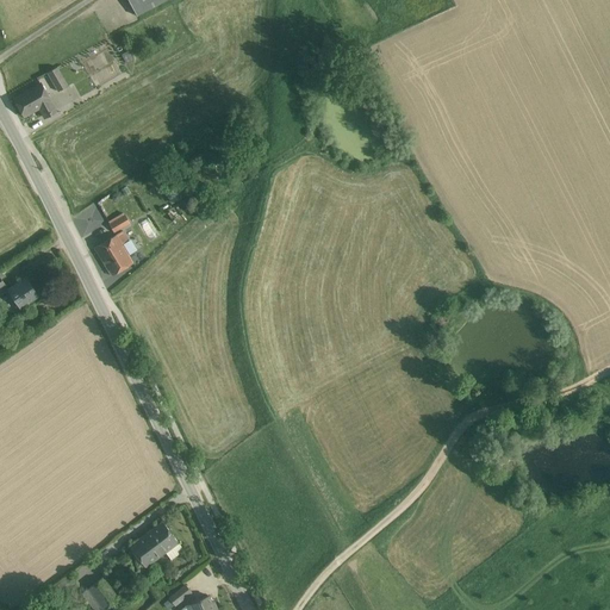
[(126,0),(135,16),(165,0),(126,0)]
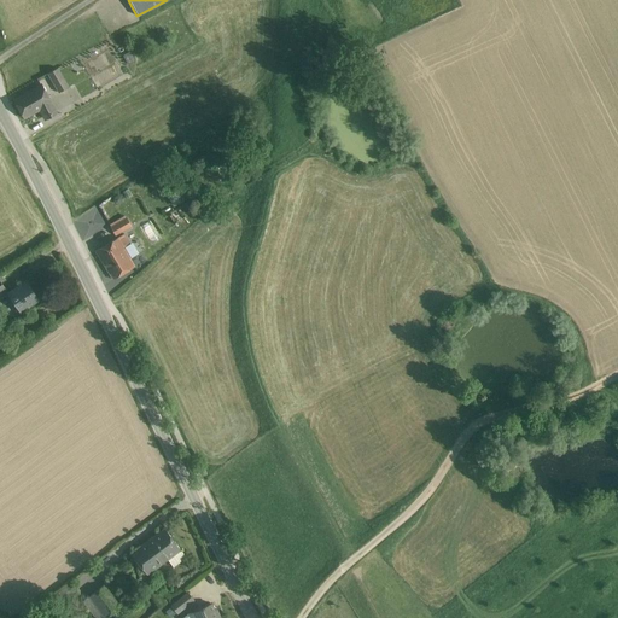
[(130,51),(123,54),(129,64),(135,59),(130,51)]
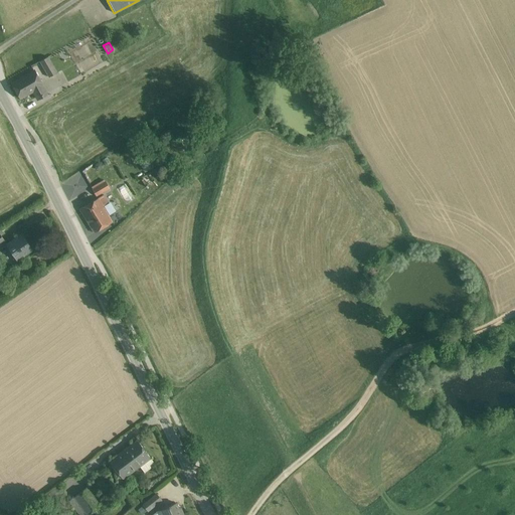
[(56,72),(48,57),(39,61),(48,77),(56,72)]
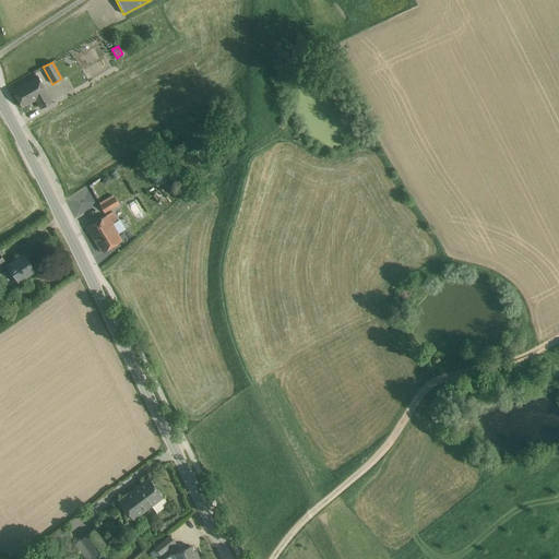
[(37,74),(12,88),(22,106),(36,98),(40,107),(52,100),(37,74)]
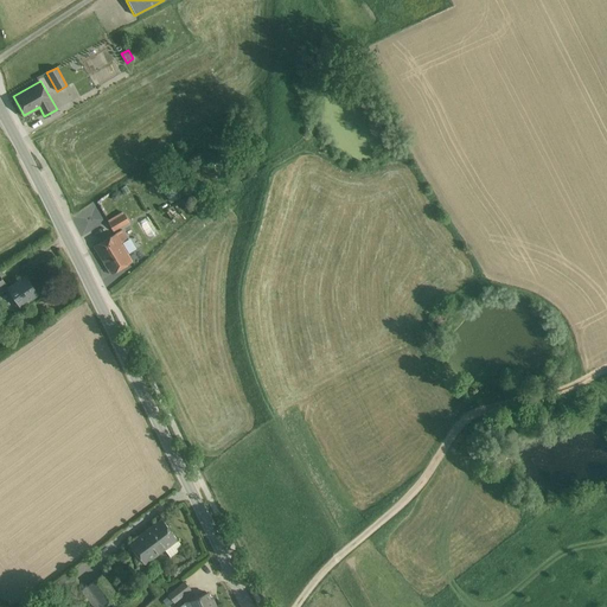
[(174,186),(164,192),(170,203),(180,197),(174,186)]
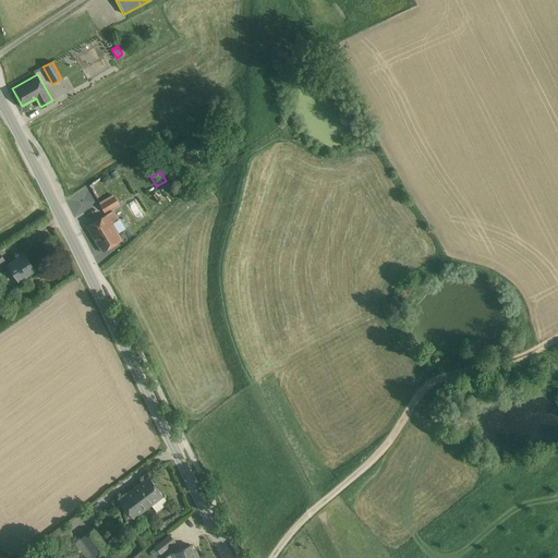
[(119,204),(114,196),(99,205),(104,213),(119,204)]
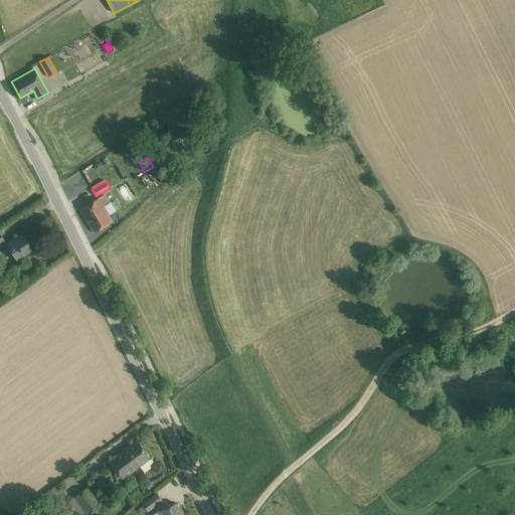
[(104,194),(79,208),(94,232),(112,221),(108,215),(103,206),(109,202),(104,194)]
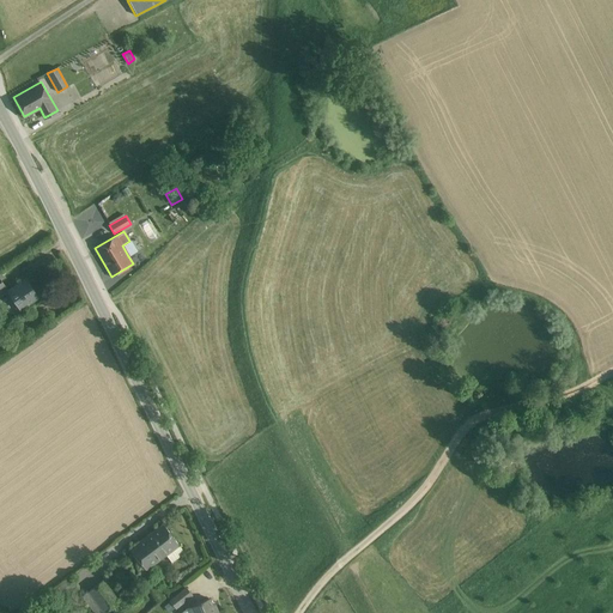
[(135,252),(129,241),(122,246),(128,256),(135,252)]
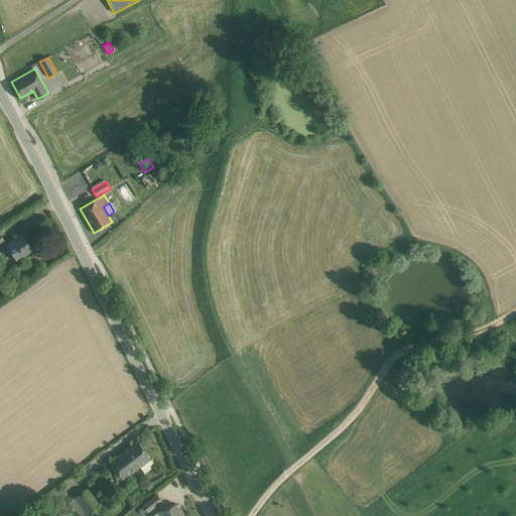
[(23,235),(7,245),(17,260),(32,250),(23,235)]
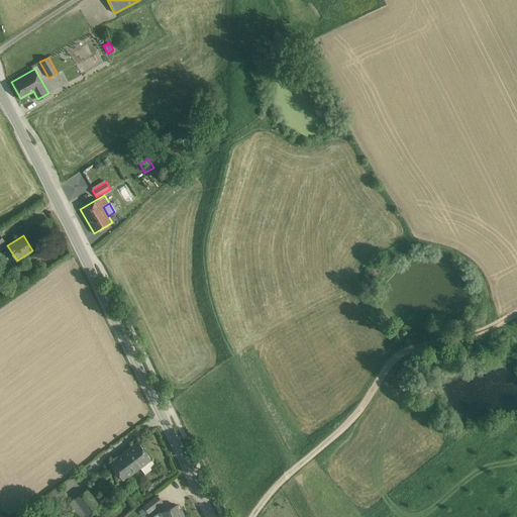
[(137,442),(110,462),(123,481),(150,459),(137,442)]
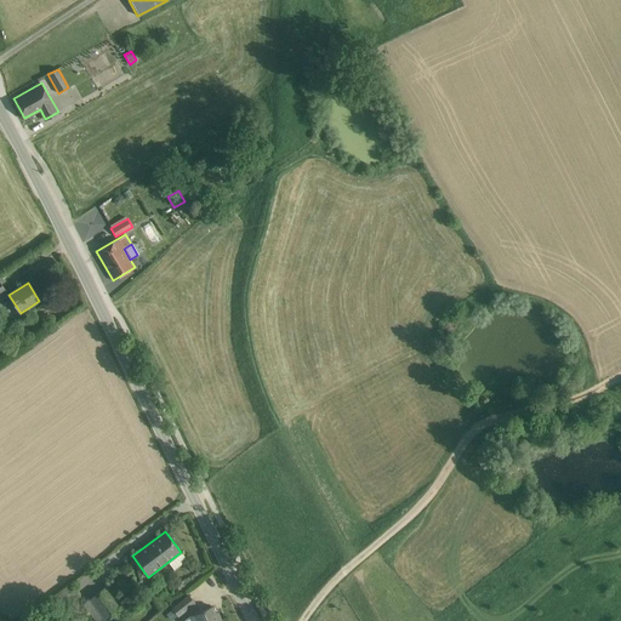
[(72,587),(56,599),(60,605),(77,593),(72,587)]
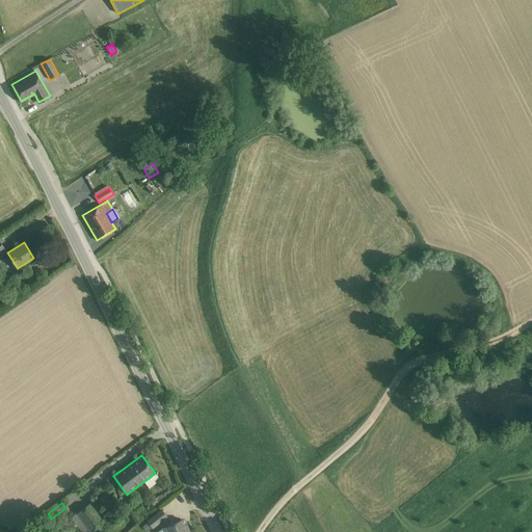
[(103,523),(89,505),(77,513),(91,531),(103,523)]
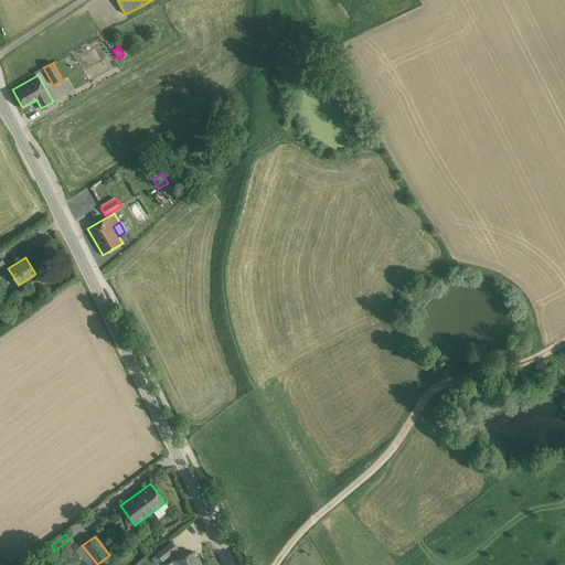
[(172,542),(157,554),(161,561),(177,548),(172,542)]
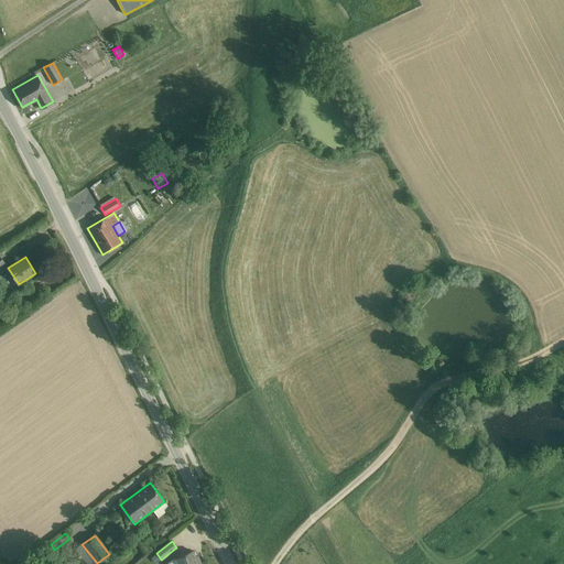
[(193,551),(175,559),(177,563),(201,563),(199,561),(197,562),(193,551)]
